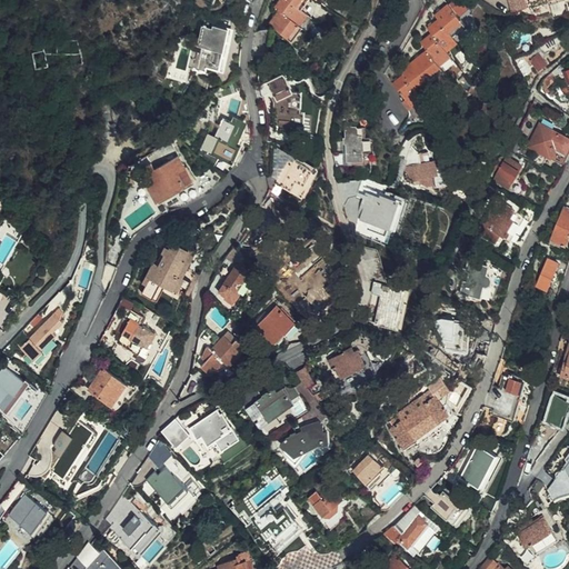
[(301,10),(291,0),(279,0),(276,5),(279,8),(295,23),(305,13),(301,10)]
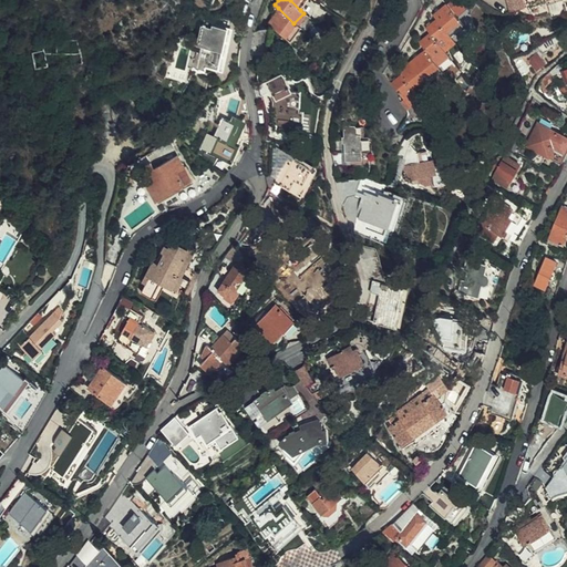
[(310,0),(290,0),(300,10),(310,0)]
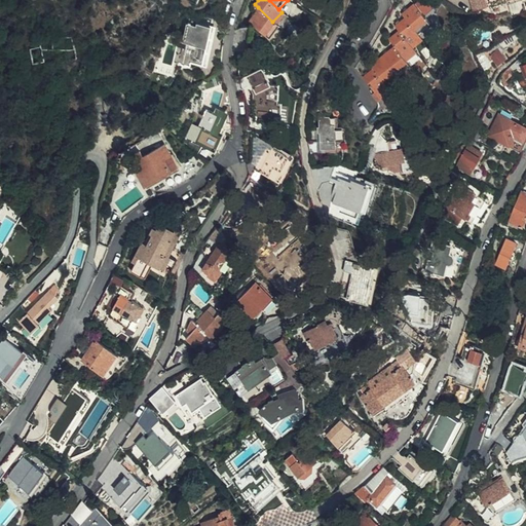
[(293,1),(292,0),(288,0),(278,9),(282,12),(293,1)]
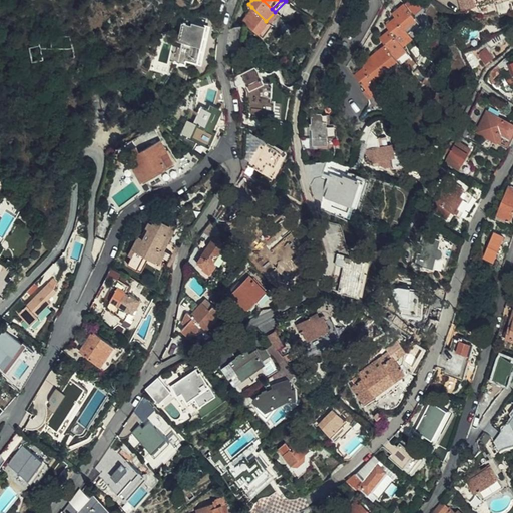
[(347,75),(362,93),(372,85),(370,82),(368,79),(379,69),(391,59),(389,57),(387,54),(397,45),(394,43),(392,40),(401,32),(399,29),(411,19),(394,0),(393,0),(382,9),(385,14),(376,22),(380,27),(371,35),(376,43),(353,63),(356,67),(347,75)]
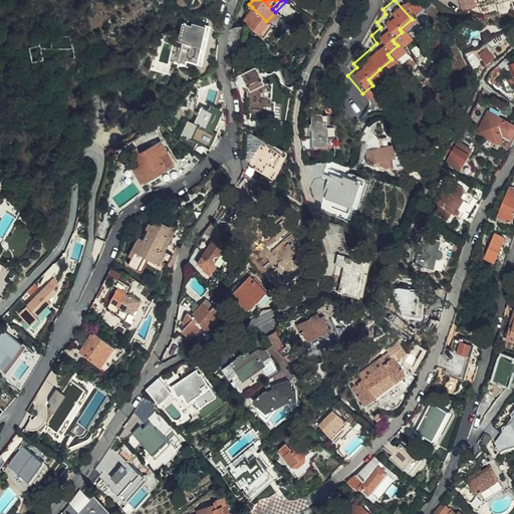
[(478,7),(475,0),(461,0),(465,11),(478,7)]
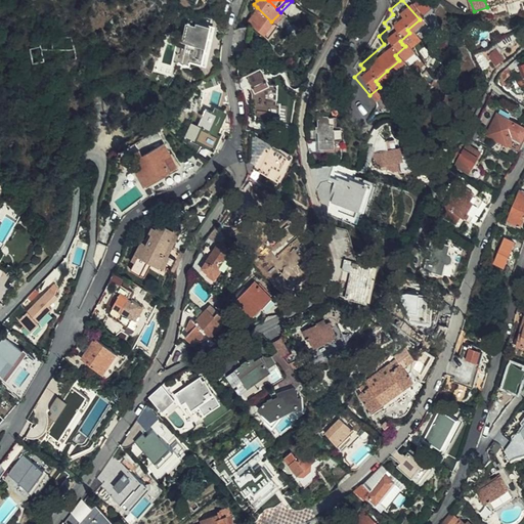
[(271,22),(257,7),(247,17),(262,34),(272,24),(271,22)]
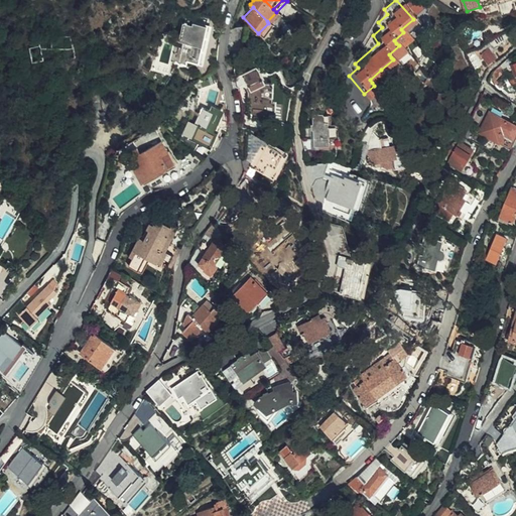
[(279,15),(276,12),(267,21),(268,23),(270,24),(279,15)]
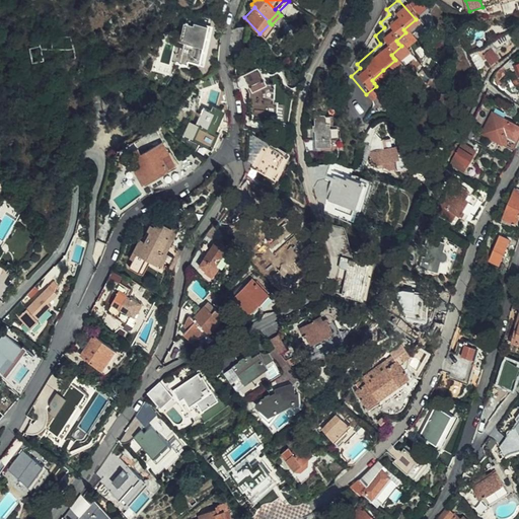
[(419,23),(420,23),(416,19),(403,29),(405,32),(409,35),(413,40),(419,23)]
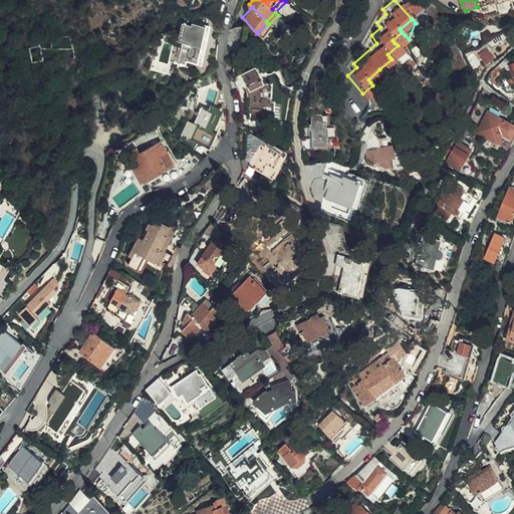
[(199,63),(208,26),(194,23),(193,25),(182,24),(181,34),(174,34),(169,60),(187,64),(188,61),(199,63)]
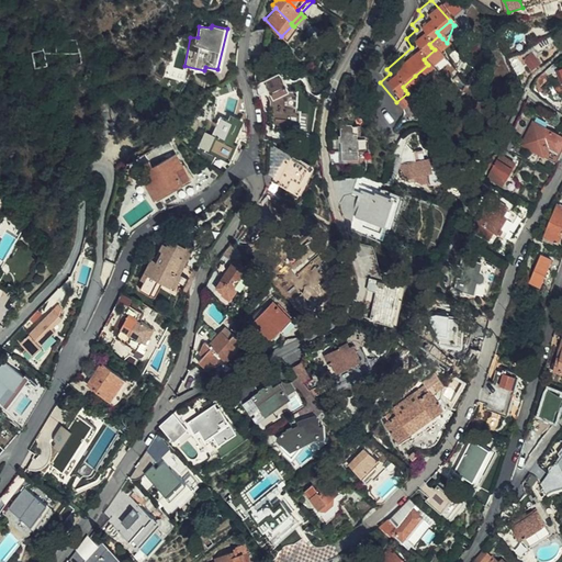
[(295,27),(294,26),(292,25),(281,36),(283,40),(295,27)]
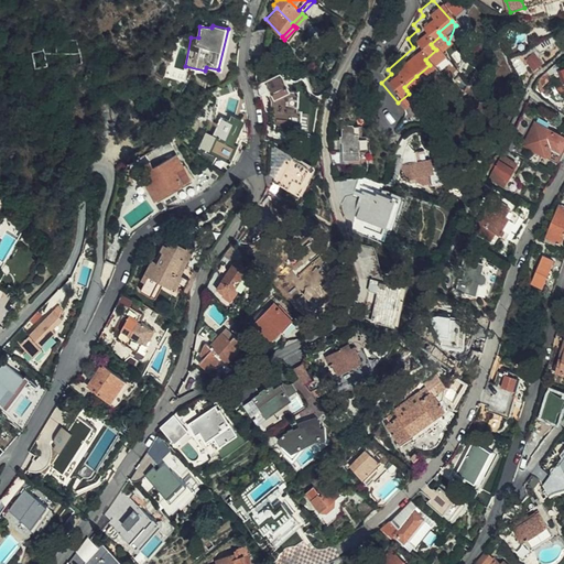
[(433,47),(444,39),(441,35),(431,44),(433,47)]
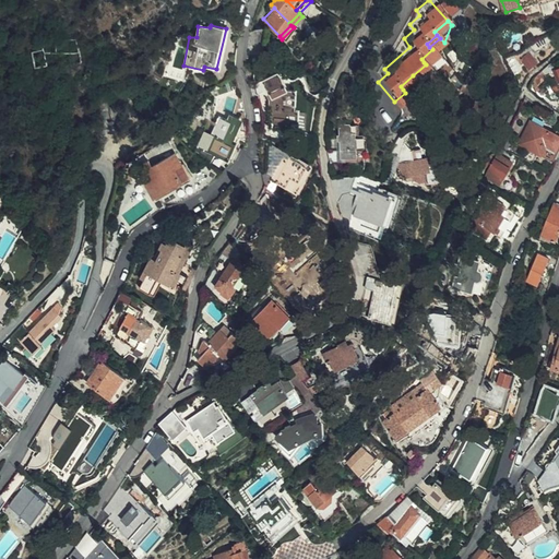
[(554,43),(547,37),(547,36),(535,43),(542,49),(539,51),(543,51),(546,51),(548,50),(549,48),(550,46),(554,43)]
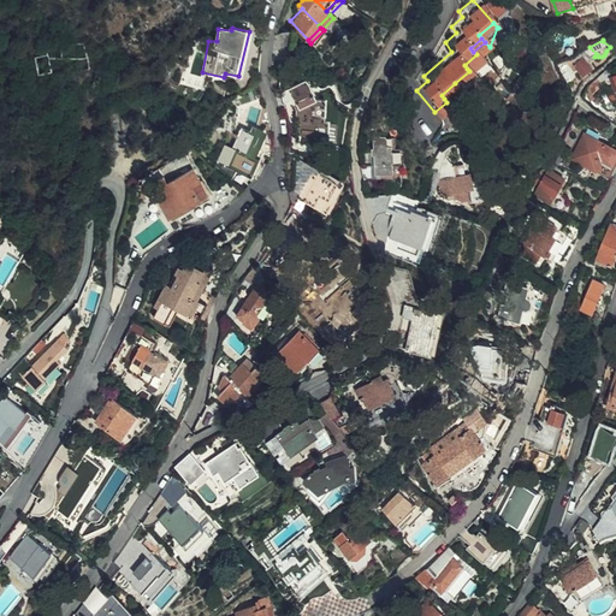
[(483,63),(490,47),(485,42),(473,52),(477,54),(479,59),(483,63)]
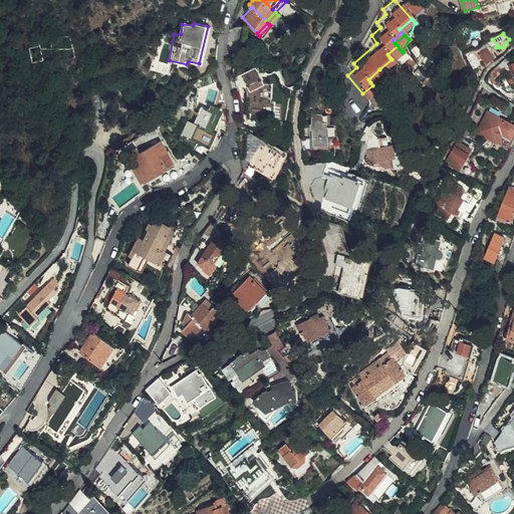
[(491,38),(484,44),(474,50),(475,52),(478,56),(479,55),(488,63),(495,57),(491,52),(496,47),(498,45),(492,39),(491,38)]
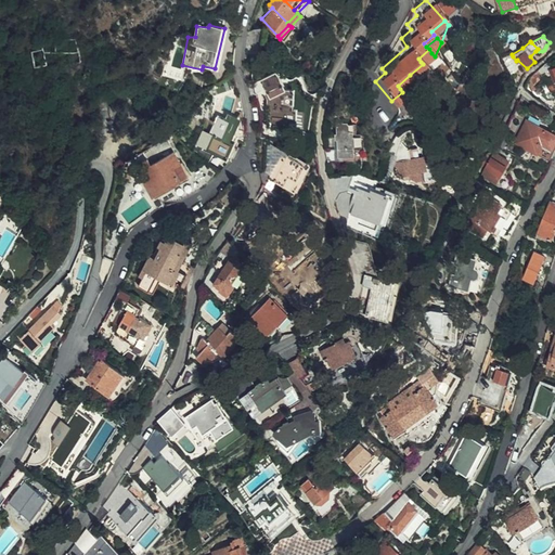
[(421,62),(431,53),(429,49),(418,59),(421,62)]
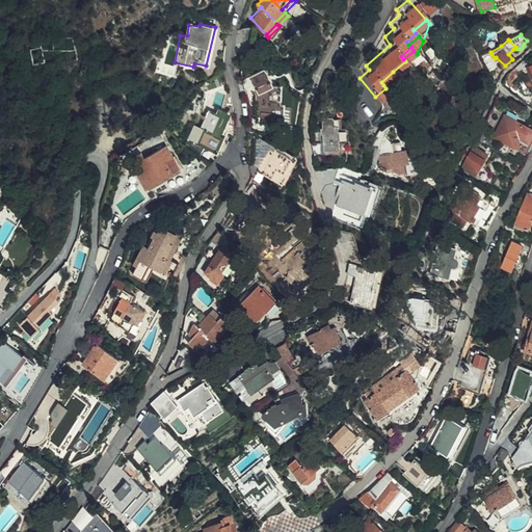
[(417,55),(417,54),(414,51),(403,59),(405,61),(407,63),(417,55)]
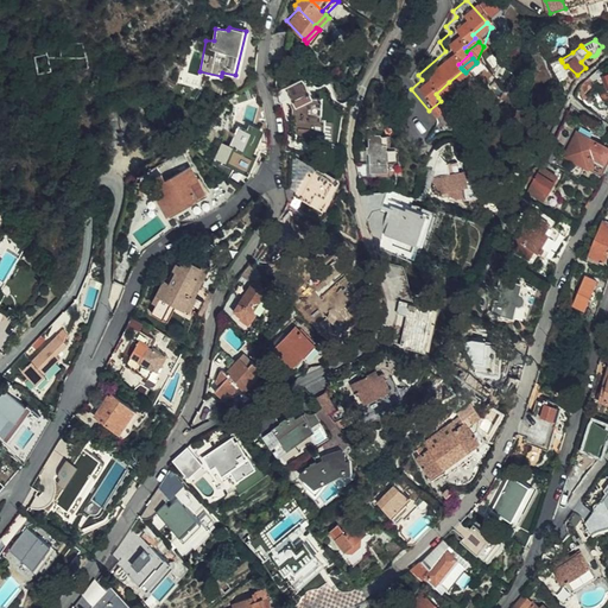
[(453,86),(466,74),(466,73),(463,70),(449,82),(453,86)]
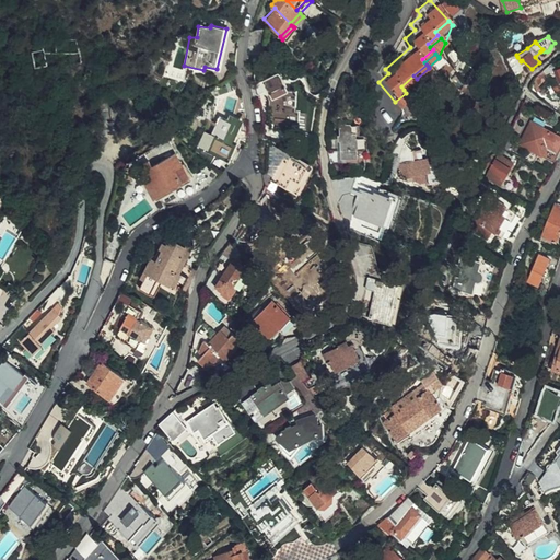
[(417,79),(420,83),(433,72),(429,68),(417,79)]
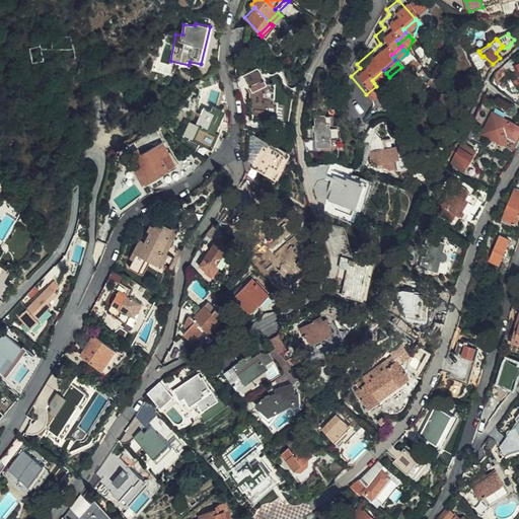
[(252,116),(273,117),(274,98),(272,98),(272,82),(267,82),(261,73),(258,74),(253,67),(243,74),(252,88),(252,116)]
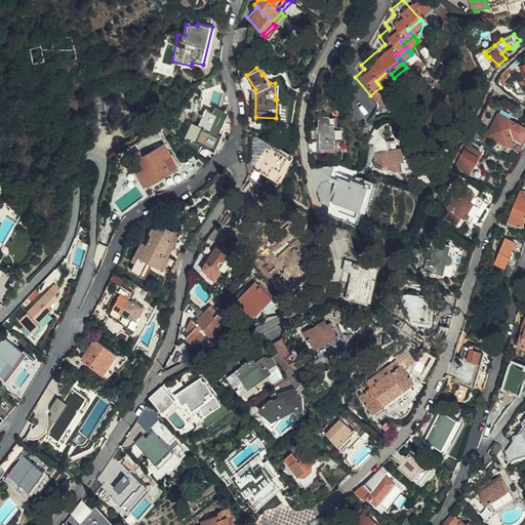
[(513,73),(508,68),(503,73),(499,76),(501,79),(499,81),(502,83),(501,84),(503,87),(506,86),(509,90),(515,85),(511,81),(515,77),(513,74),(513,73)]
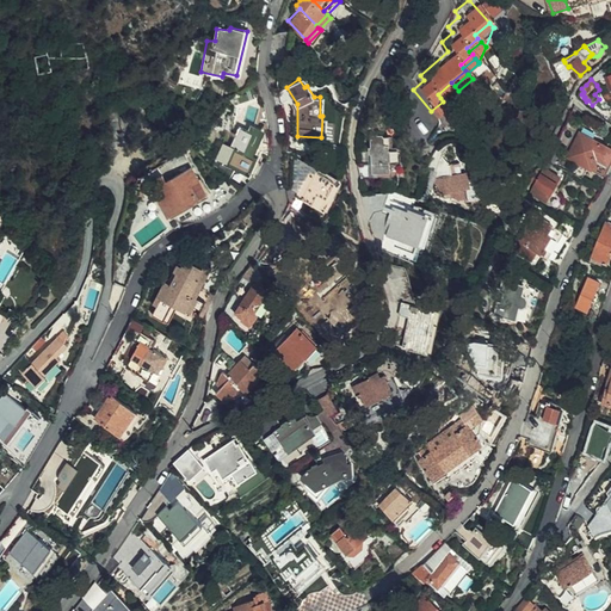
[(440,98),(455,86),(451,82),(438,94),(440,98)]
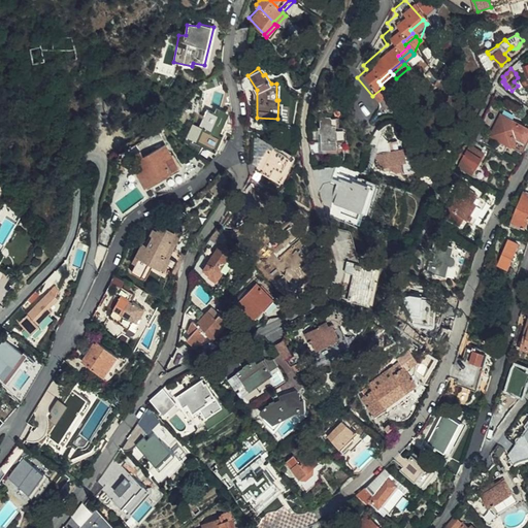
[(383,88),(385,89),(396,78),(393,74),(381,85),(383,88)]
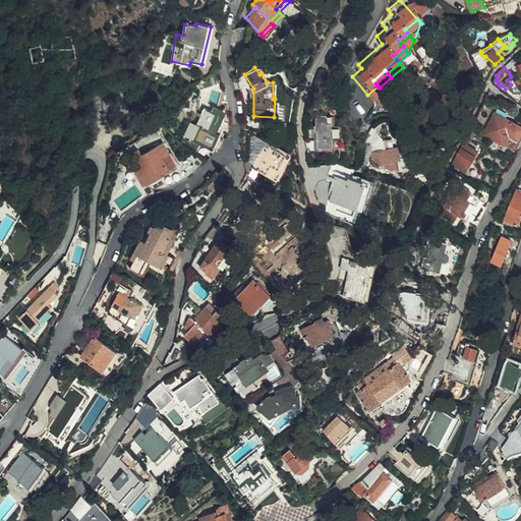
[(367,95),(370,98),(381,90),(380,88),(378,87),(367,95)]
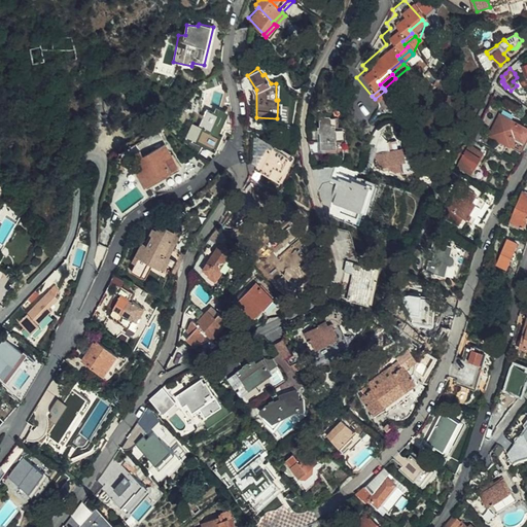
[(219,152),(219,151),(226,138),(218,134),(226,115),(218,111),(216,115),(209,111),(195,141),(219,152)]
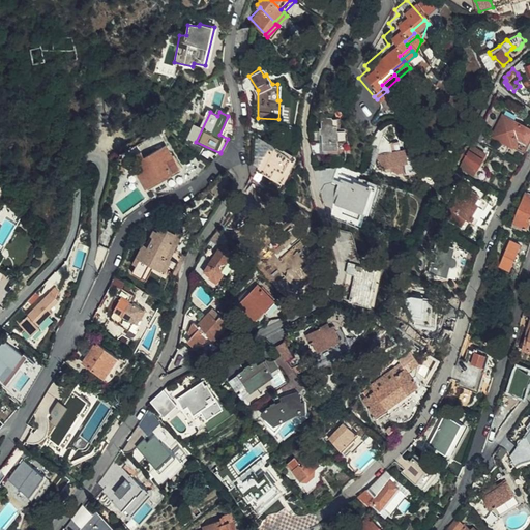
[(490,136),(522,153),(529,140),(529,130),(502,115),(490,136)]
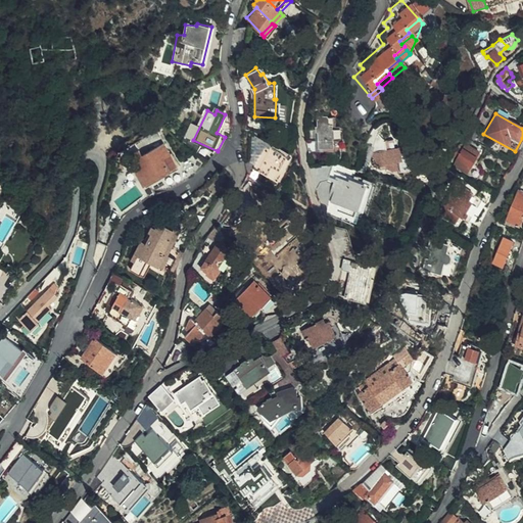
[(320,121),(315,121),(317,160),(324,160),(324,156),(332,156),(331,143),(337,143),(337,130),(330,130),(330,123),(320,123),(320,121)]
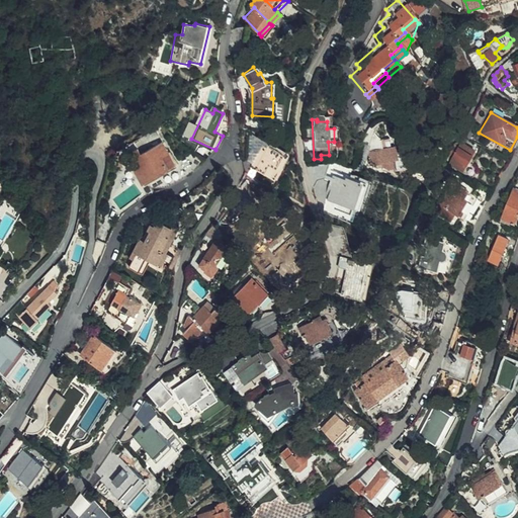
[(462,137),(468,140),(472,132),(466,128),(462,137)]
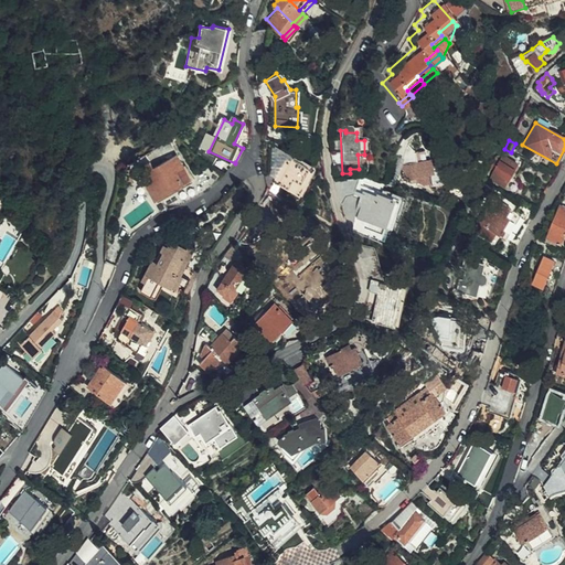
[(189,178),(167,144),(150,155),(148,152),(130,163),(155,200),(170,190),(189,178)]
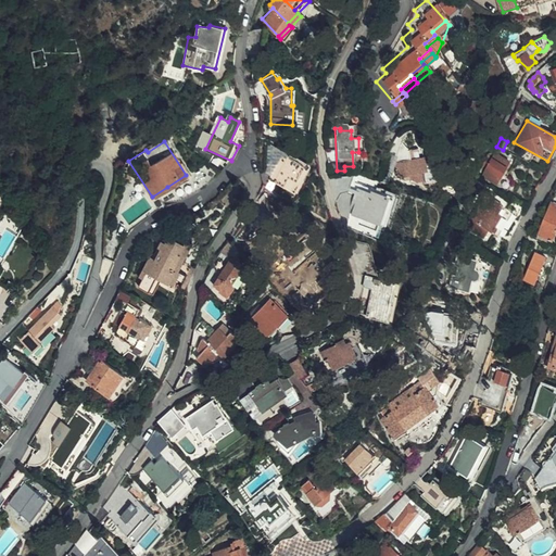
[(199,147),(194,153),(200,156),(204,150),(199,147)]
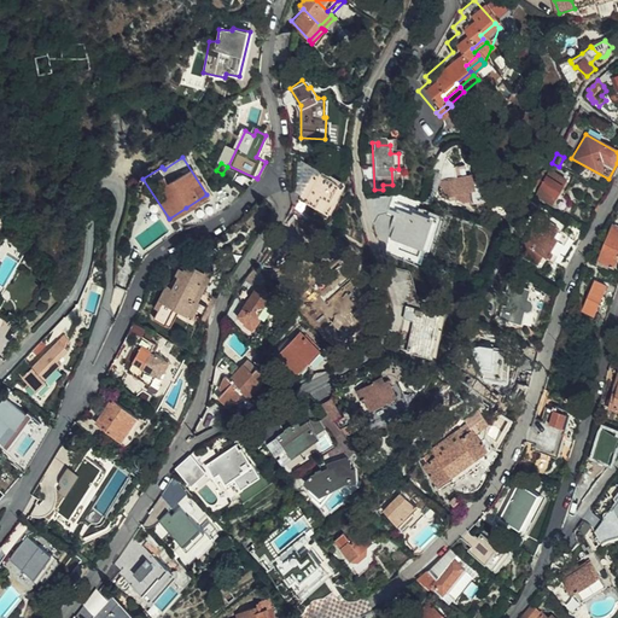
[(565,202),(555,197),(564,181),(549,173),(552,169),(548,168),(544,172),(548,174),(546,179),(538,175),(534,185),(540,190),(536,197),(551,205),(554,199),(560,203),(554,213),(558,214),(560,214),(564,211),(565,208),(566,203),(565,202)]
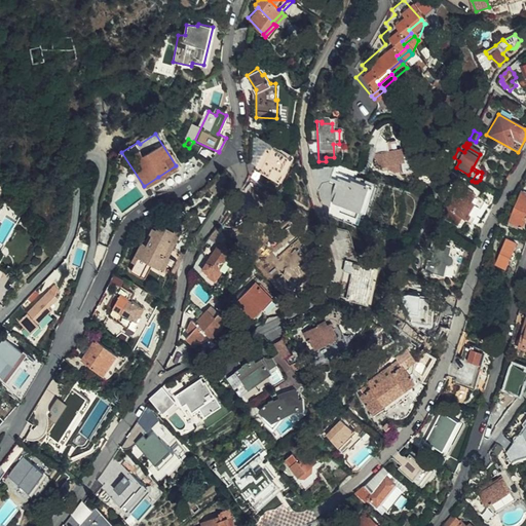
[(269,153),(264,151),(255,170),(280,181),(285,171),(283,170),(290,152),(273,144),(270,150),(269,153)]
